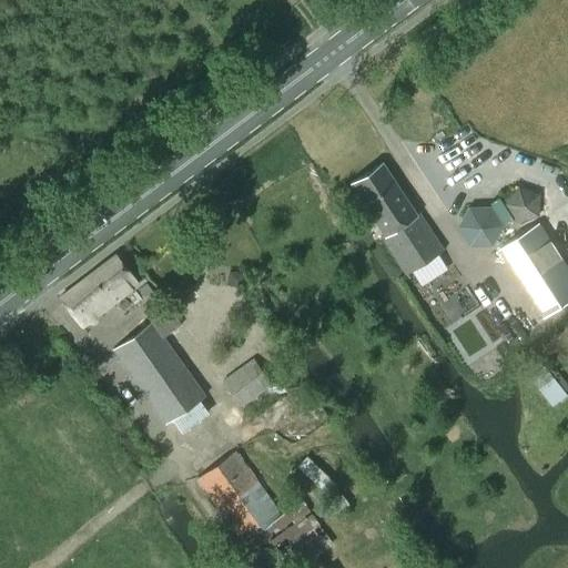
[(385,235),(409,273),(443,250),(418,214),(417,214),(383,163),(352,183),(383,231),(377,234),(381,239),(385,235)]
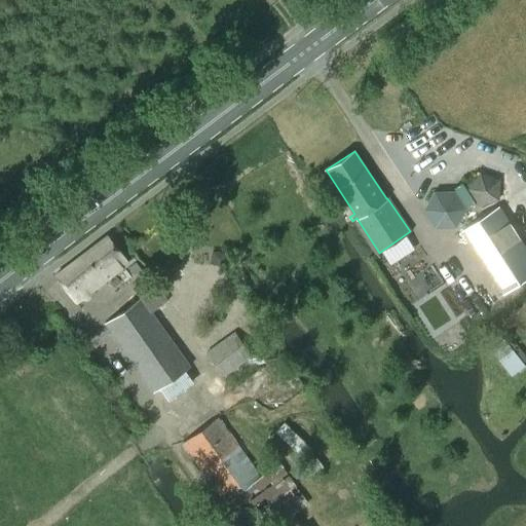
[(466,189),(478,208),(499,201),(499,180),(479,174),(466,189)]
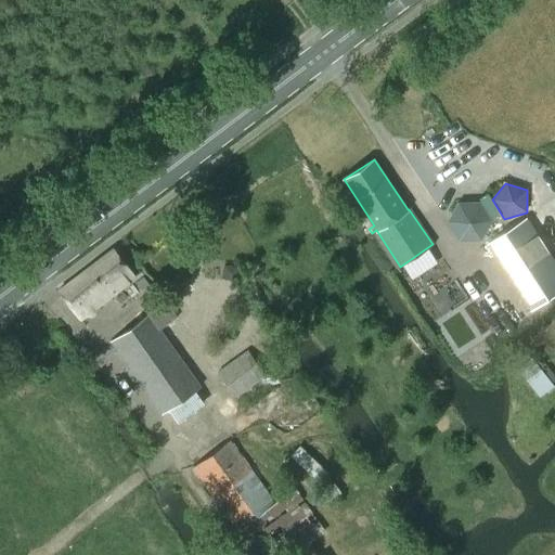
[(456,203),(447,222),(457,241),(480,240),(490,220),(478,202),(456,203)]
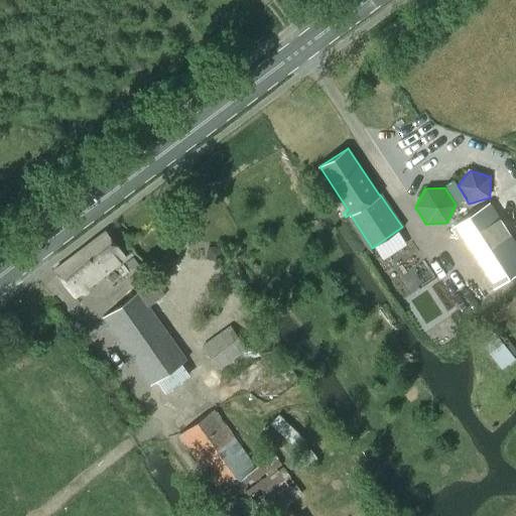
[(483,207),(453,227),(469,251),(493,288),(515,272),(515,244),(489,203),(483,207)]
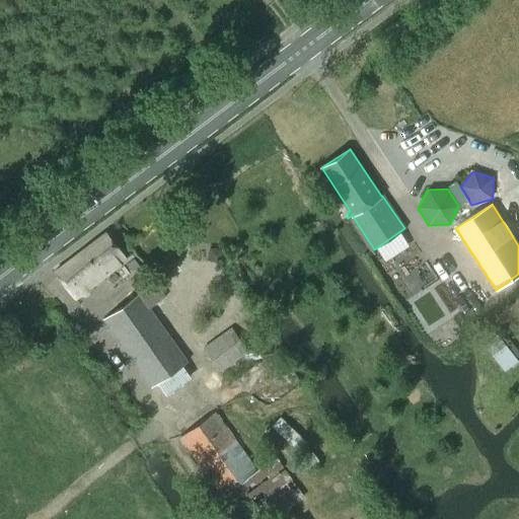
[(55,272),(74,298),(126,260),(105,233),(55,272)]
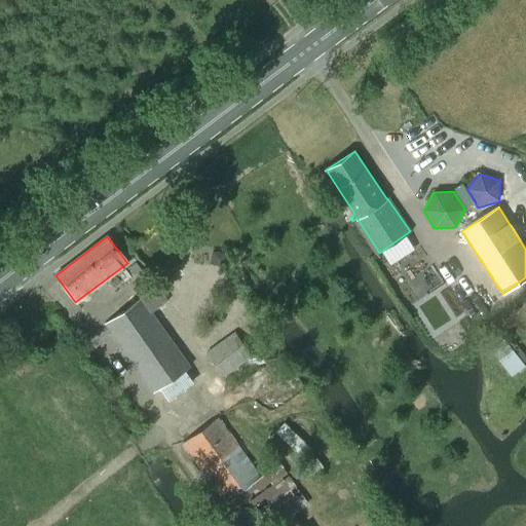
[(189,367),(165,334),(151,313),(167,301),(164,296),(167,294),(158,280),(138,295),(141,299),(106,324),(153,391),(189,367)]
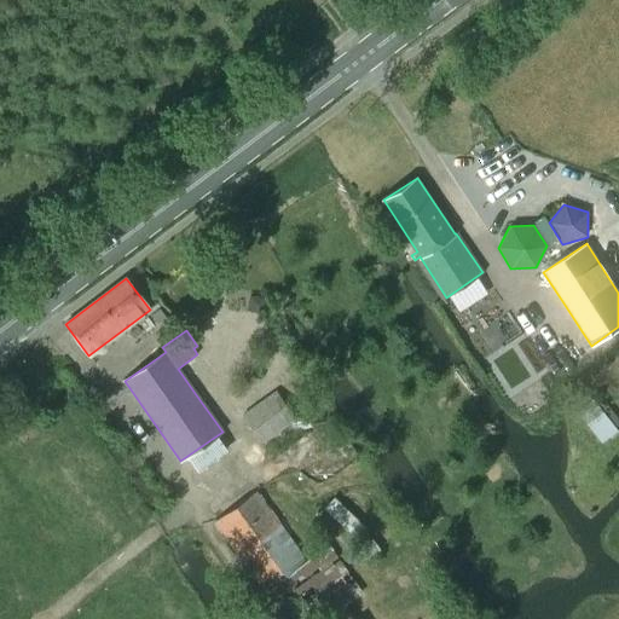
[(242,414),(262,443),(295,420),(276,391),(242,414)]
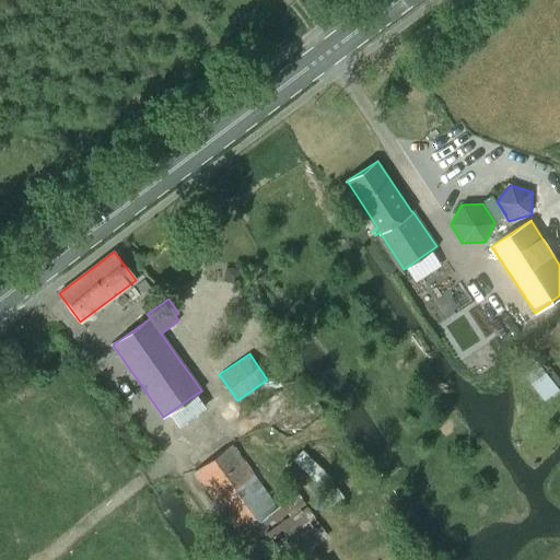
[(231,445),(195,470),(238,533),(258,520),(286,559),(293,559),(311,548),(327,537),(294,488),(278,500),(281,504),(275,509),(231,445)]
